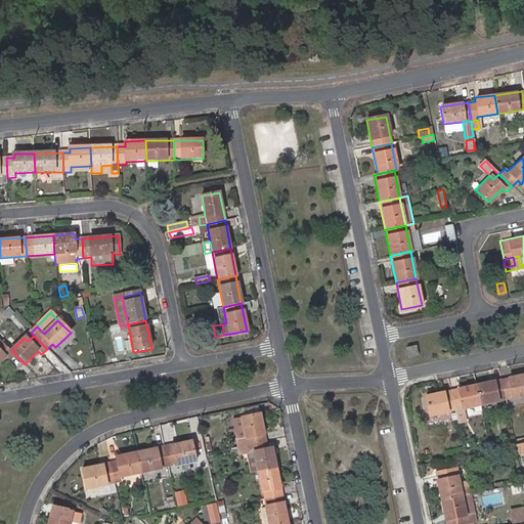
[(93,338),(95,345),(102,344),(100,337),(93,338)]
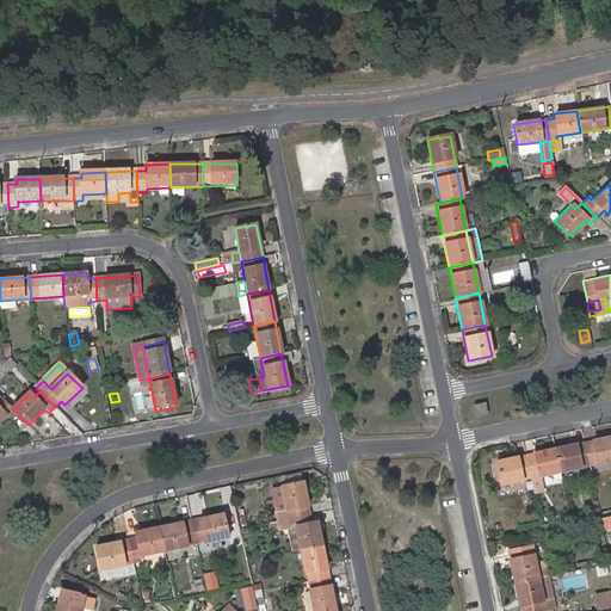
[(0,421),(6,415),(11,421),(18,413),(13,409),(2,397),(0,400),(0,421)]
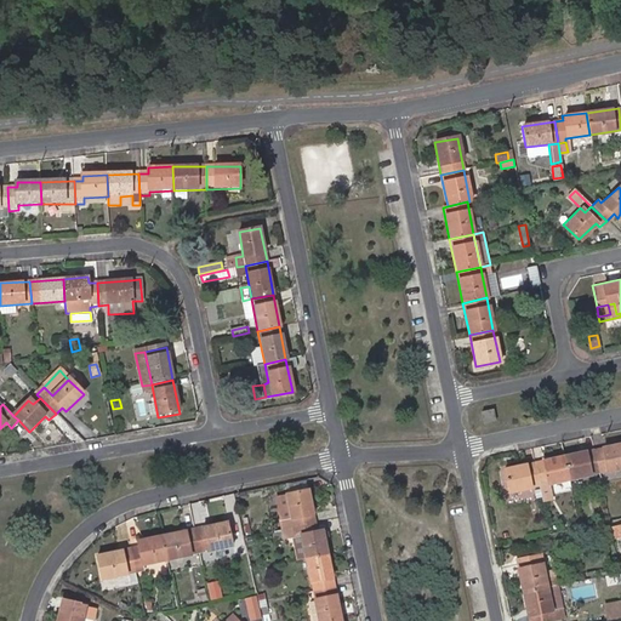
[(479,410),(482,421),(494,419),(491,409),(479,410)]
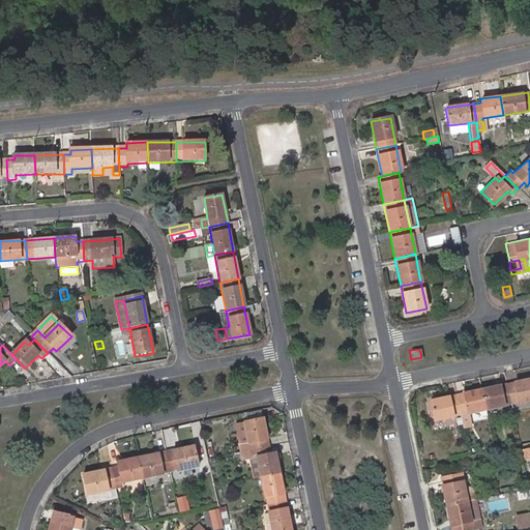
[(529,398),(529,378),(505,383),(509,403),(529,398)]
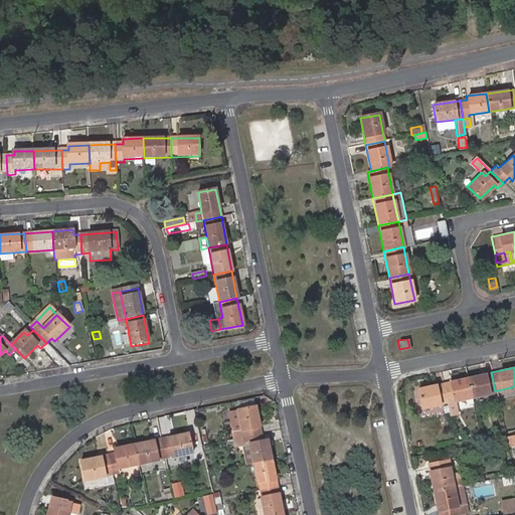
[(495,391),(491,372),(467,378),(471,396),(495,391)]
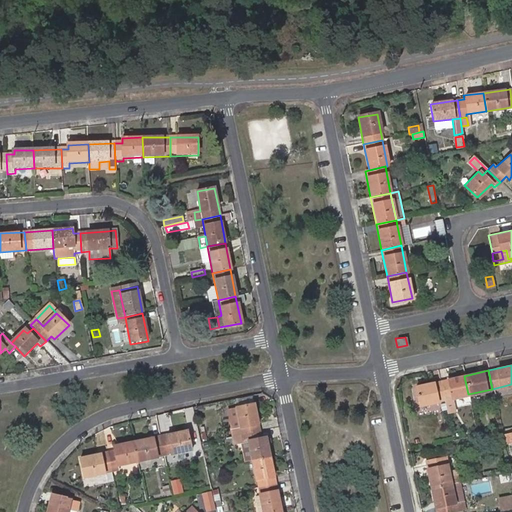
[(468,394),(464,376),(439,381),(443,400),(450,398),(468,394)]
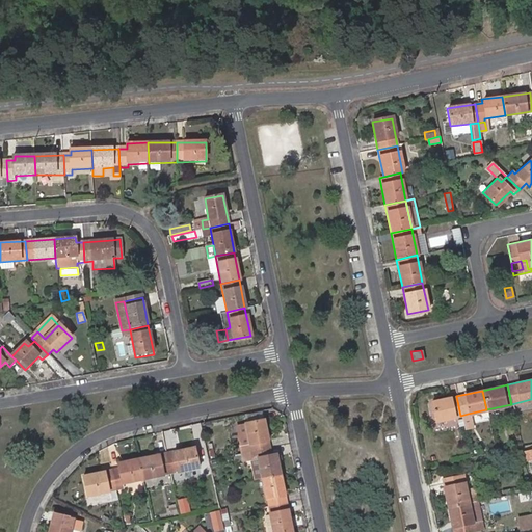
[(460,416),(456,396),(432,402),(435,421),(460,416)]
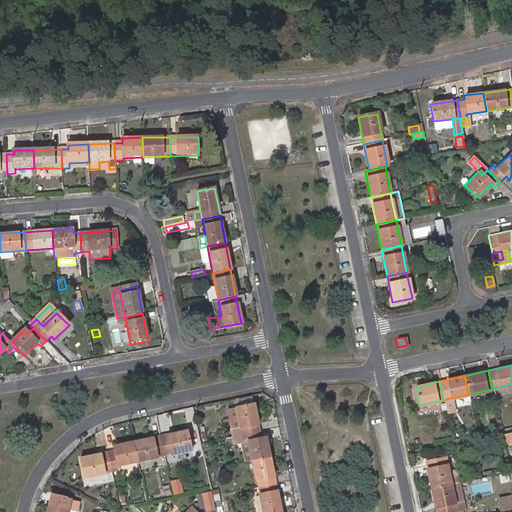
[(450,398),(443,400),(445,412),(453,411),(450,398)]
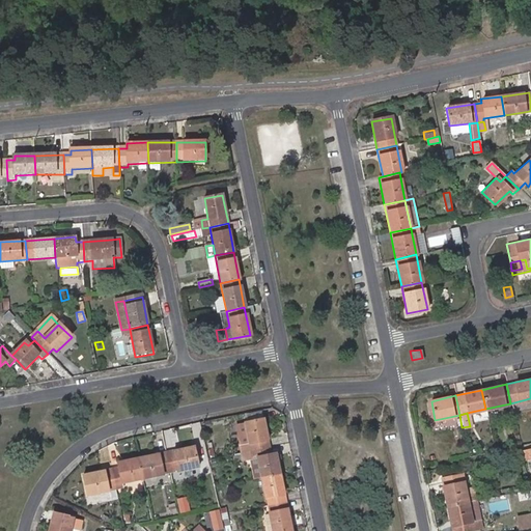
[(246,417),(248,424),(261,421),(259,414),(246,417)]
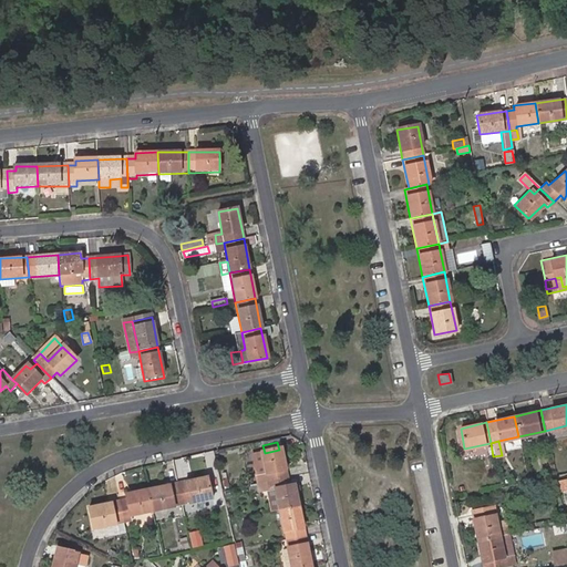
[(286,477),(280,450),(279,450),(265,453),(260,453),(261,454),(251,456),(256,484),(286,477)]
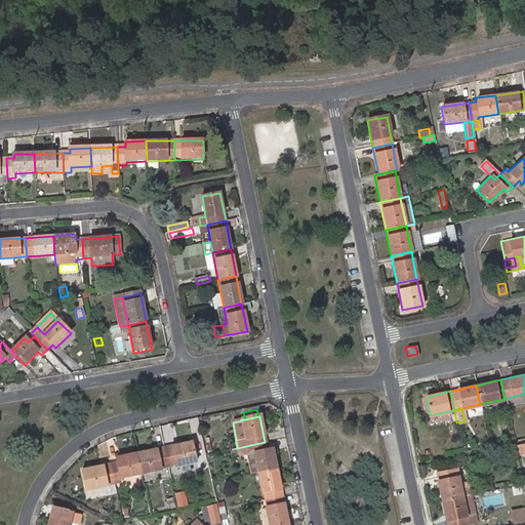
[(257,474),(275,471),(273,458),(271,449),(267,450),(265,442),(237,448),(238,456),(253,453),(257,474)]
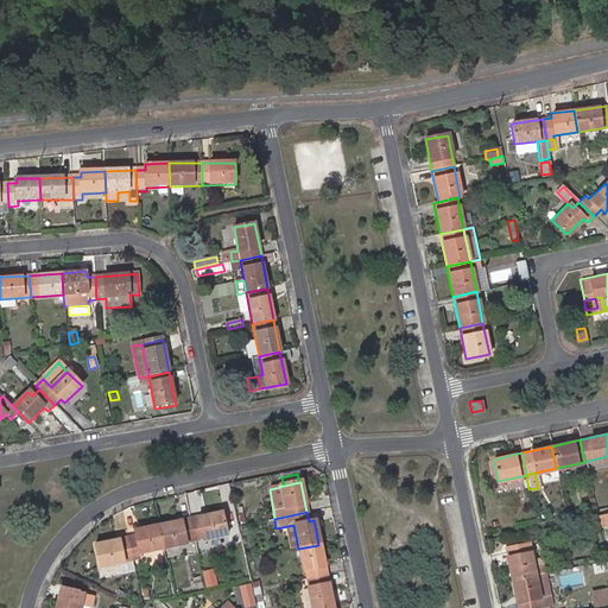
[(221,513),(190,519),(195,543),(226,536),(221,513)]
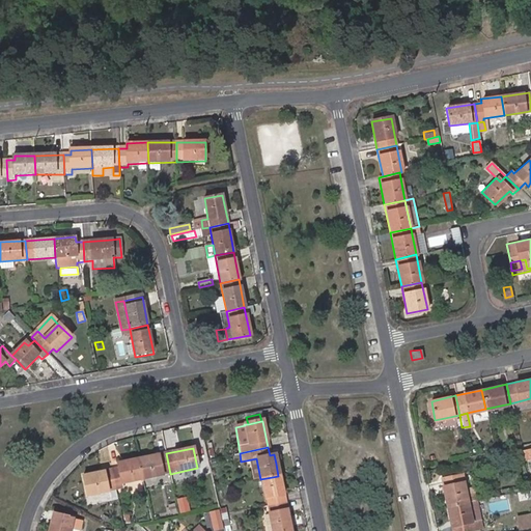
[(530,459),(530,448),(521,451),(523,462),(530,459)]
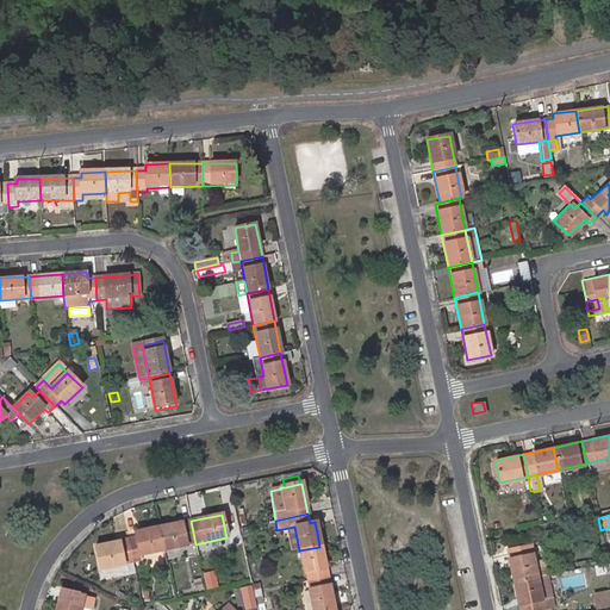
[(195,545),(191,521),(159,527),(165,552),(195,545)]
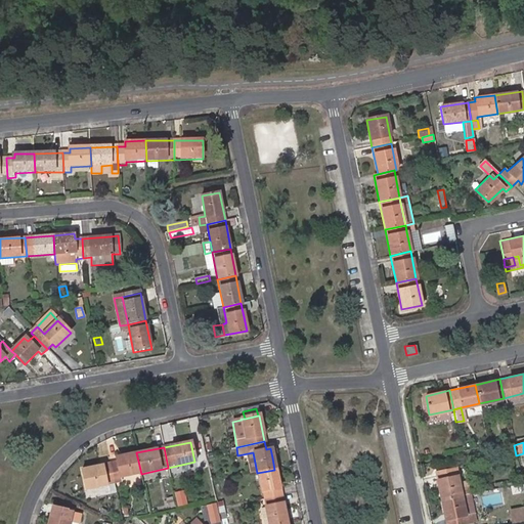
[(141,474),(136,452),(117,457),(118,464),(110,465),(114,485),(122,483),(121,478),(141,474)]
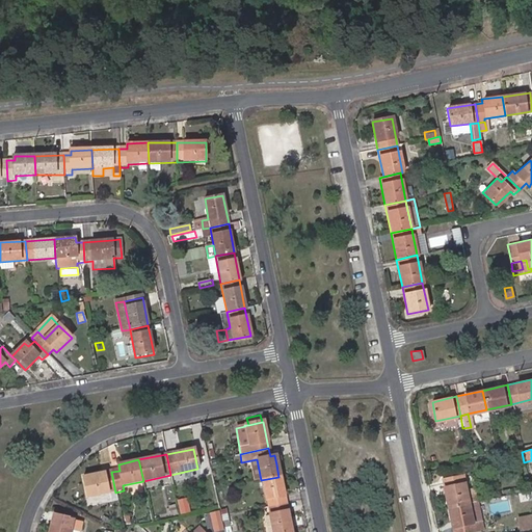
[(115,493),(111,472),(84,478),(88,498),(115,493)]
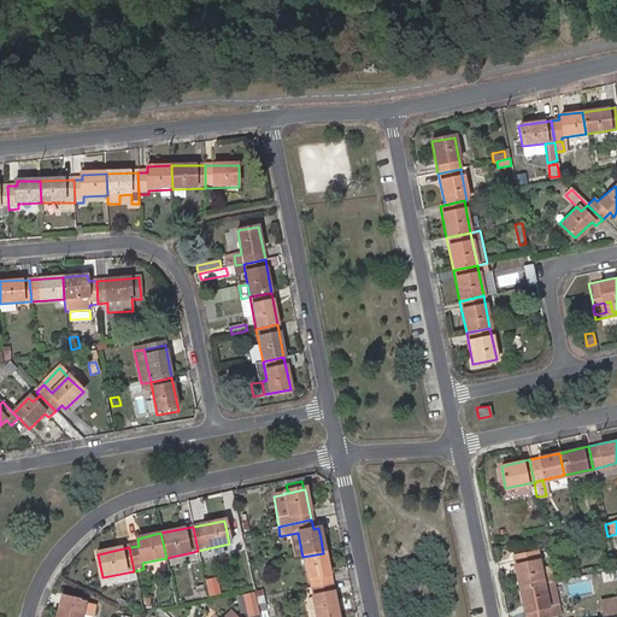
[(512,557),(519,588),(542,583),(541,575),(536,551),(512,557)]
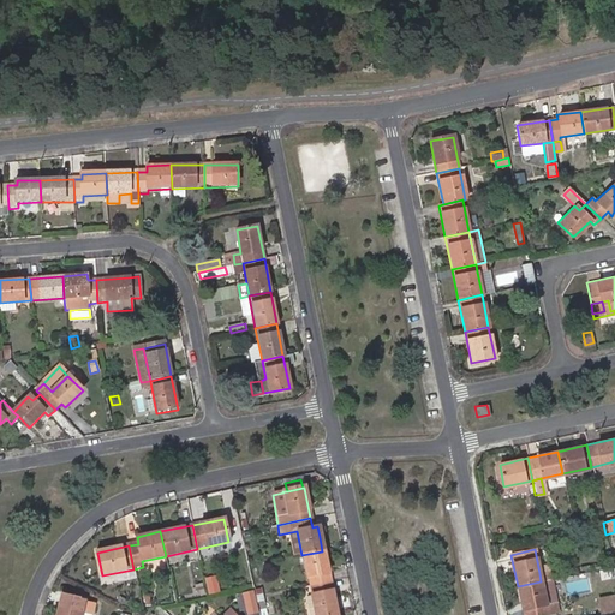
[(308,586),(328,581),(322,551),(302,555),(308,586)]
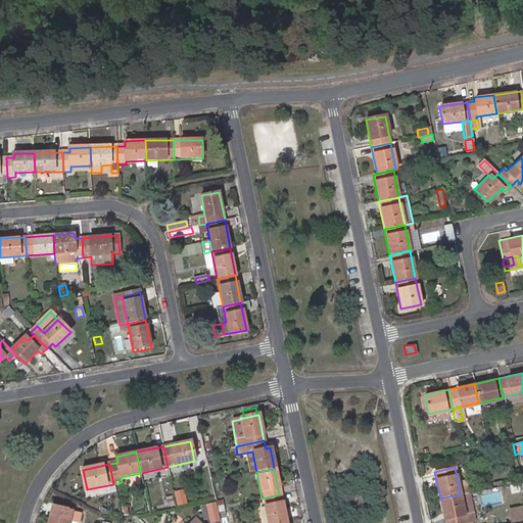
[(459,487),(460,494),(468,492),(467,485),(459,487)]
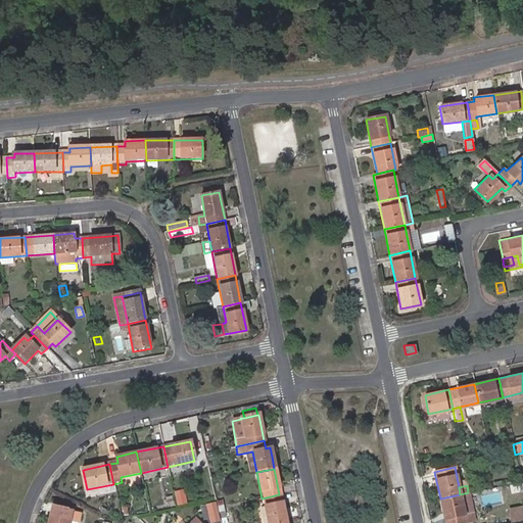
[(475,491),(478,507),(506,501),(503,485),(475,491)]
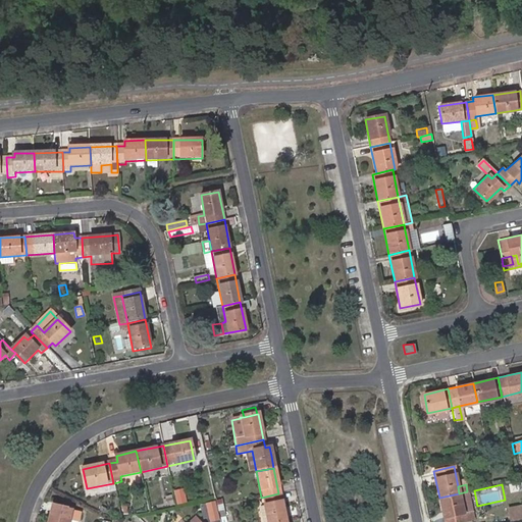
[(467,491),(459,493),(464,520),(473,518),(467,491)]
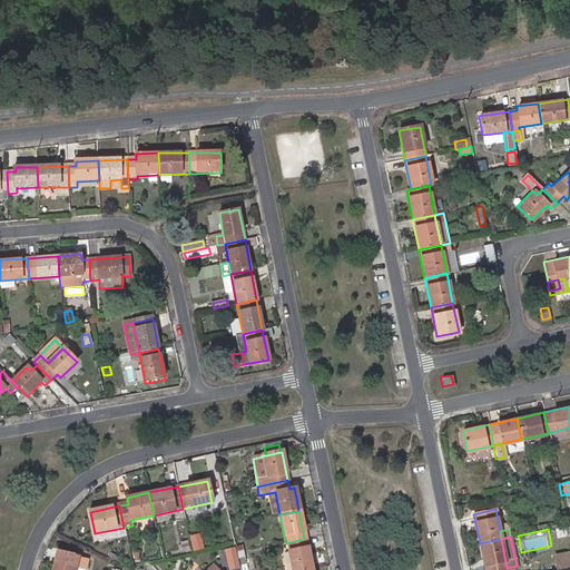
[(291,569),(303,569),(311,569),(304,539),(285,543),(291,569)]
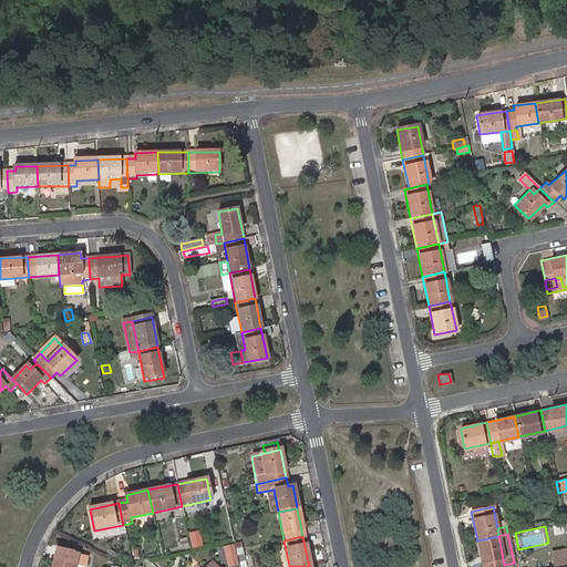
[(498,536),(477,540),(482,566),(490,566),(504,565),(498,536)]
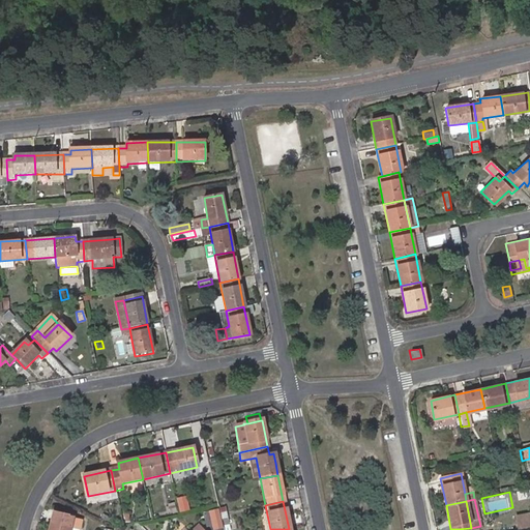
[(217,509),(210,511),(214,528),(222,527),(217,509)]
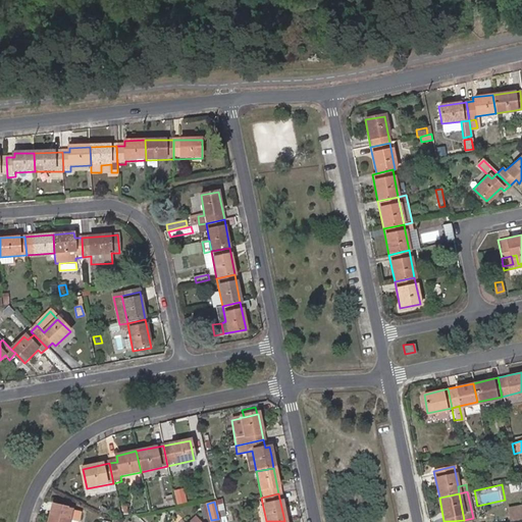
[(222,505),(216,506),(219,517),(224,516),(222,505)]
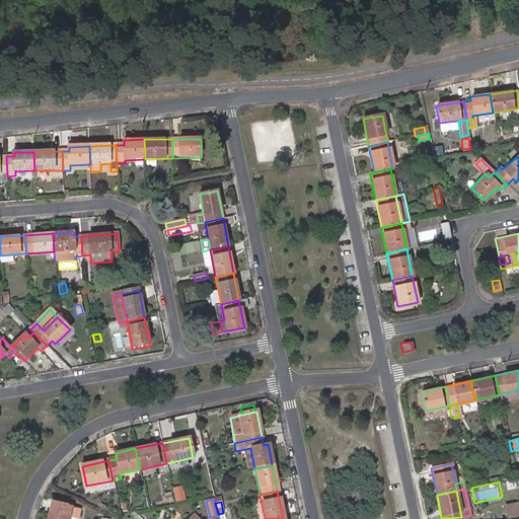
[(518,502),(505,505),(508,518),(518,515),(518,502)]
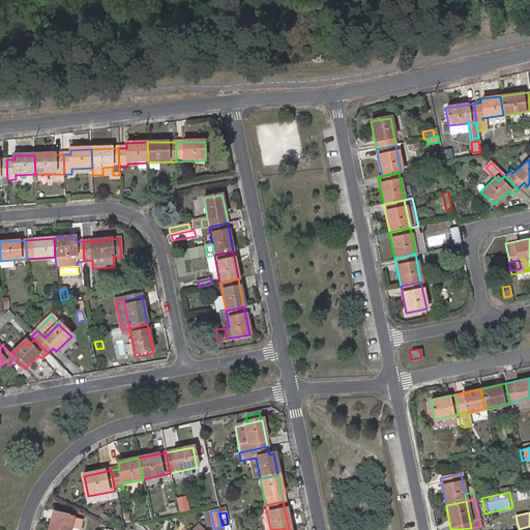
[(53,514),(49,529),(79,529),(82,522),(72,520),(64,518),(64,517),(53,514)]
